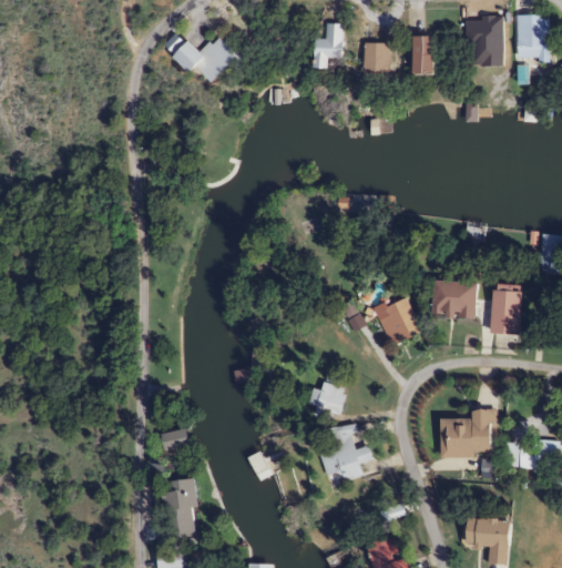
[(549,14),(517,14),(517,61),(549,61),(549,14)]
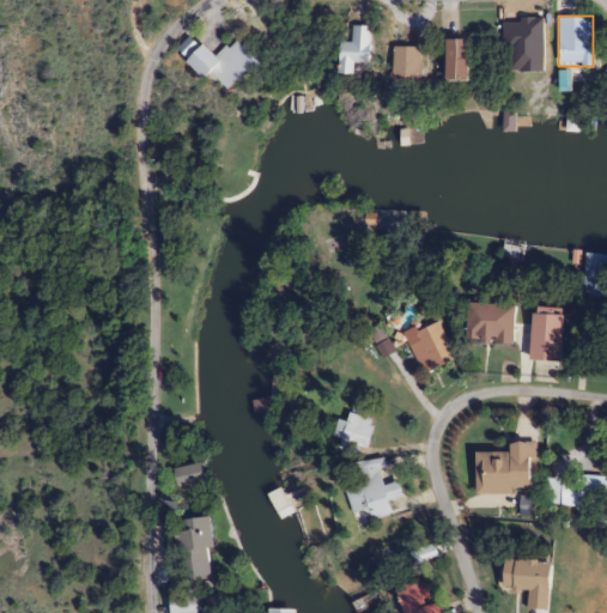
[(369,25),(350,25),(350,41),(339,41),(339,73),(354,73),(354,62),(369,62),(369,25)]
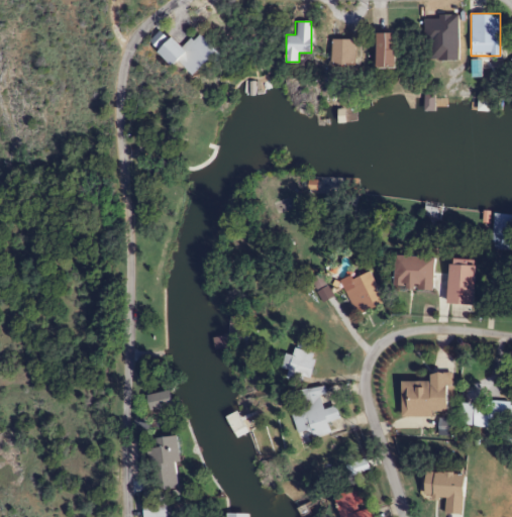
[(221,50),(201,32),(188,46),(177,35),(173,40),(161,29),(151,39),(195,79),(221,50)]
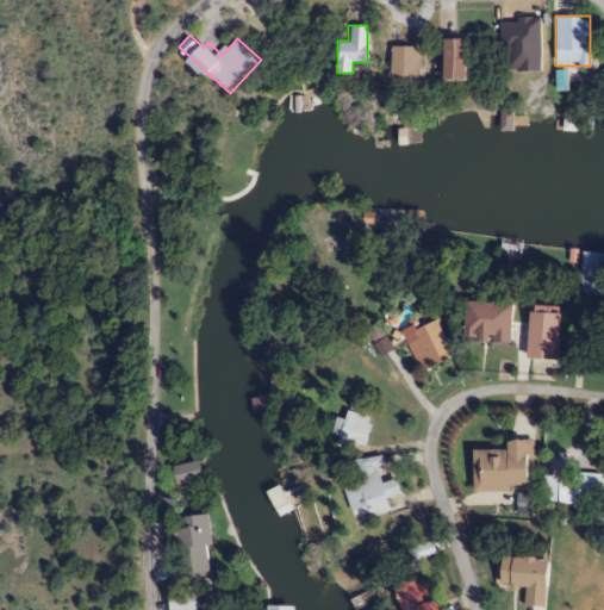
[(468,80),(469,38),(442,38),(441,79),(468,80)]
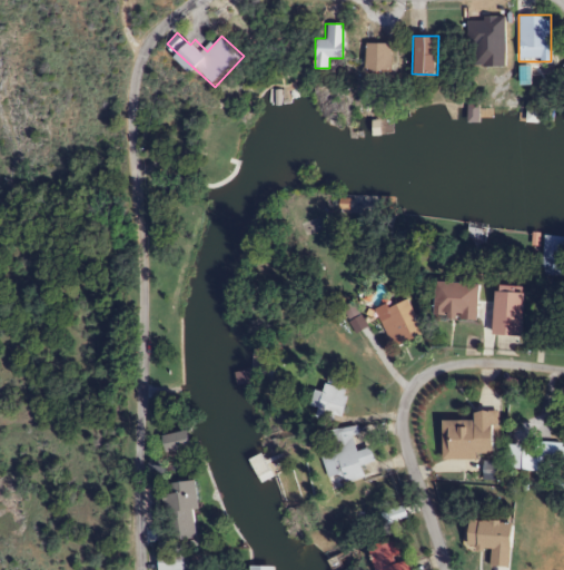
[(392,70),(392,41),(367,41),(367,70),(392,70)]
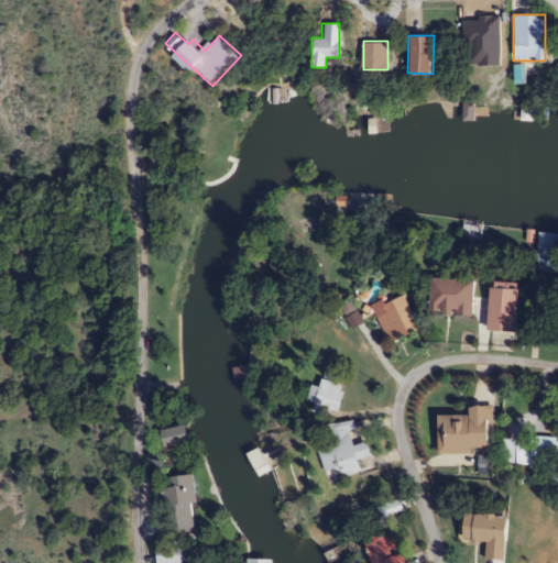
[(455,100),(470,102),(471,123),(452,123),(455,100)]
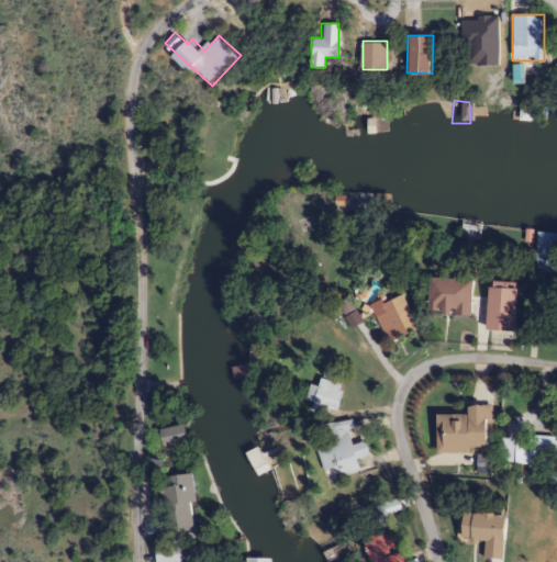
[(456,217),(479,220),(476,238),(454,235),(456,217)]
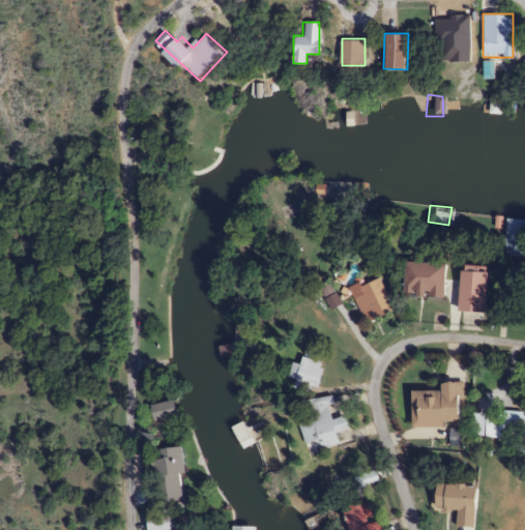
[(496,212),(520,213),(519,239),(498,237),(496,212)]
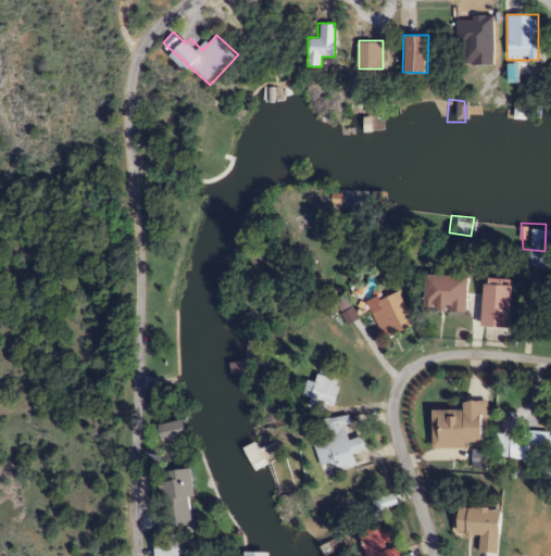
[(510,327),(512,285),(503,285),(503,279),(484,278),(481,326),(510,327)]
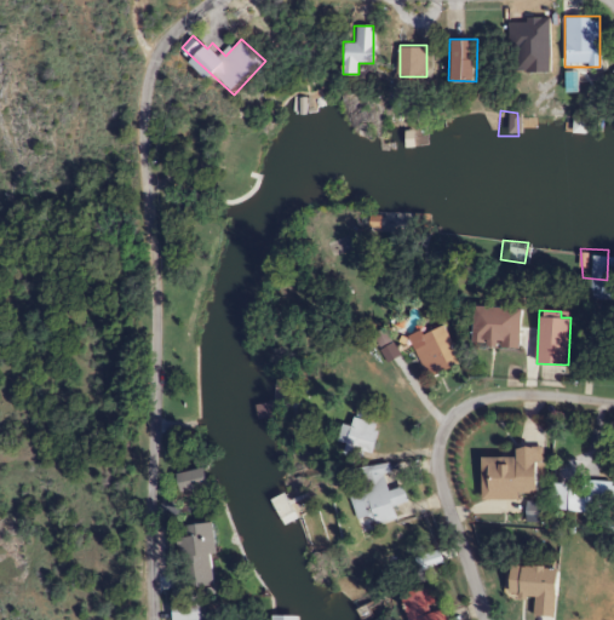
[(415,336),(417,340),(408,344),(420,378),(457,363),(442,326),(415,336)]
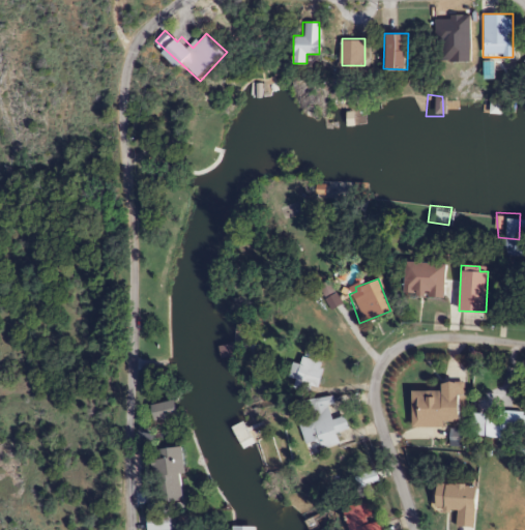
[(298,364),(290,362),(286,381),(316,387),(321,362),(300,357),(298,364)]
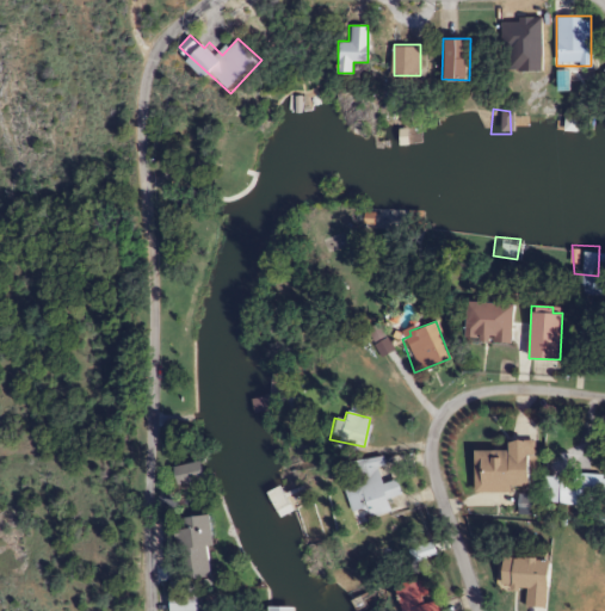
[(533,491),(533,440),(512,440),(512,450),(475,450),(475,491),(533,491)]
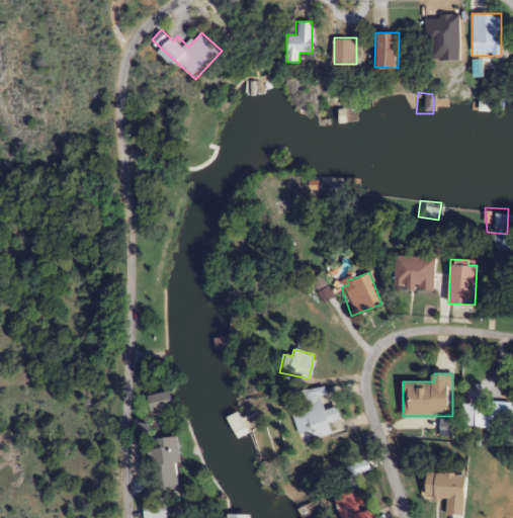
[(300,432),(311,431),(312,437),(331,435),(329,422),(340,420),(339,407),(323,409),(321,390),(293,393),(294,400),(296,400),(300,432)]
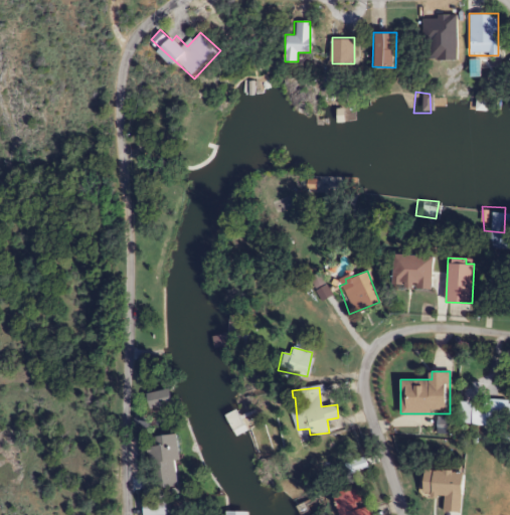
[(173,404),(171,389),(146,392),(148,407),(173,404)]
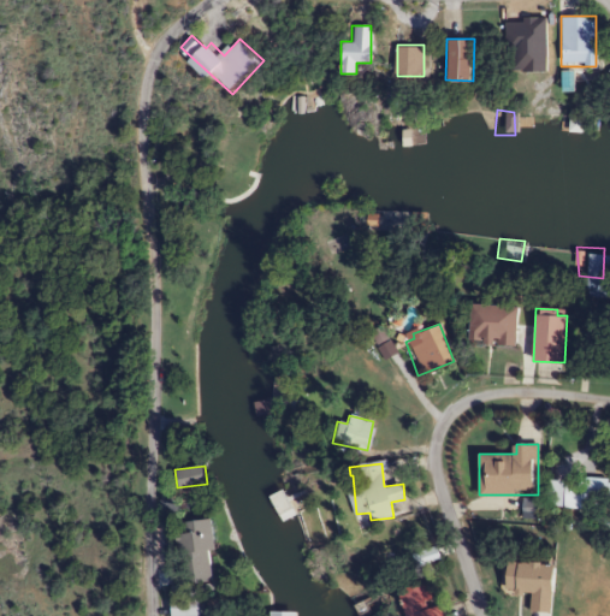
[(609,510),(609,480),(563,479),(562,509),(609,510)]
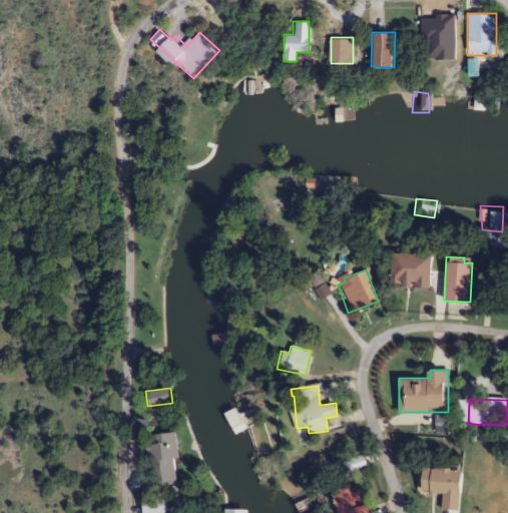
[(232,405),(217,413),(230,436),(246,431),(232,405)]
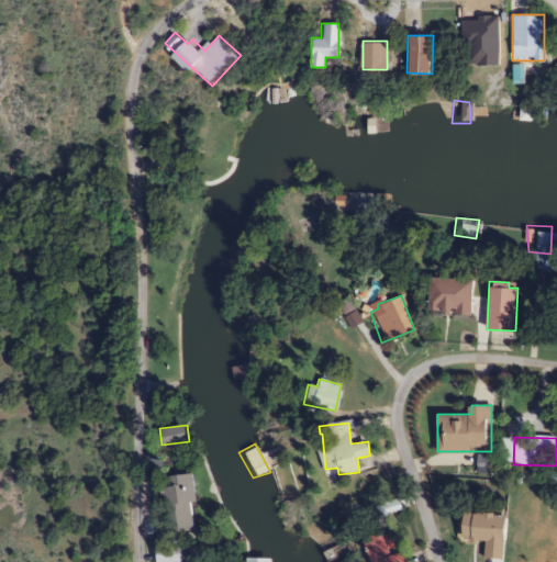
[(197,503),(195,474),(160,476),(164,528),(192,526),(190,504),(197,503)]
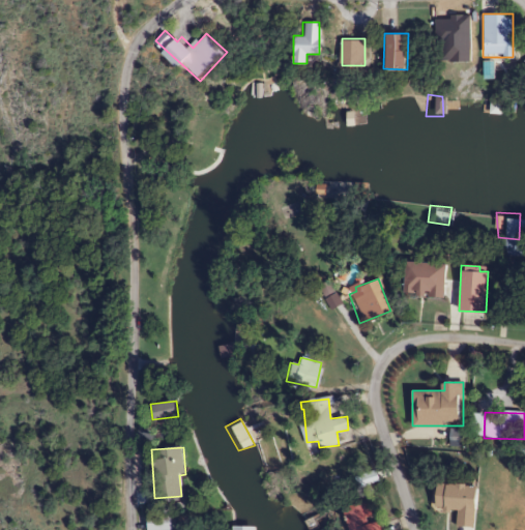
[(480,527),(482,484),(441,483),(440,509),(460,510),(459,526),(480,527)]
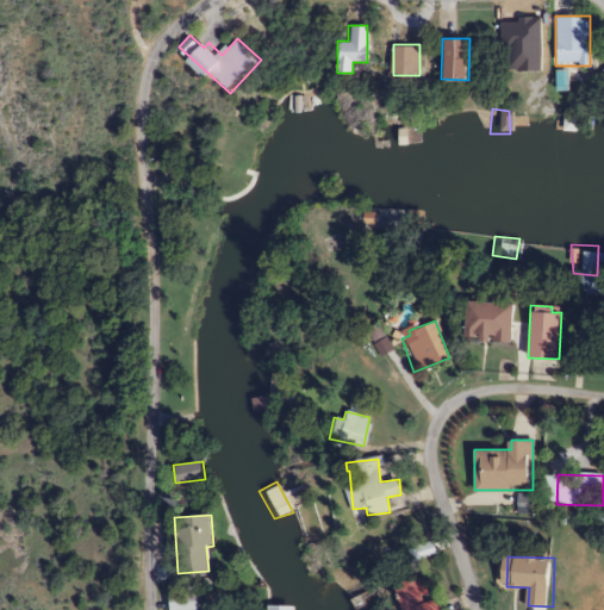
[(442,609),(440,599),(430,601),(425,576),(399,582),(404,609),(442,609)]
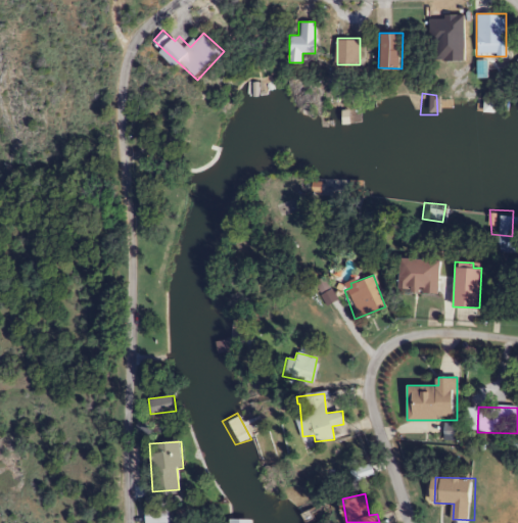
[(144,522),(169,522),(169,508),(144,508),(144,522)]
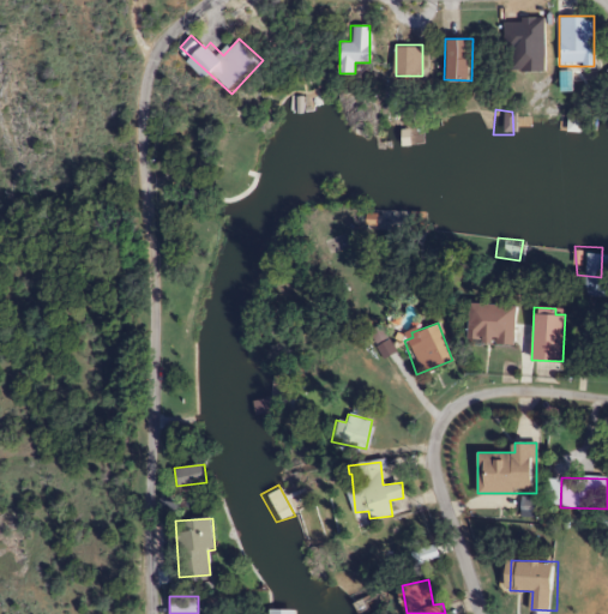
[(217,613),(217,596),(204,597),(204,613),(217,613)]
